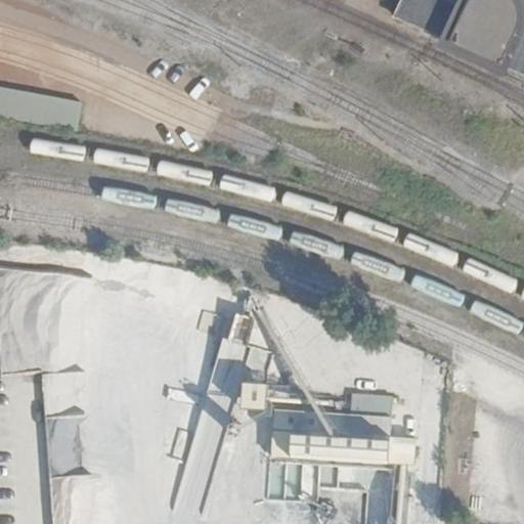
[(523,0),(455,0),(455,1),(453,0),(397,0),(390,19),(523,75),(523,33),(515,30),(523,7),(523,0)]
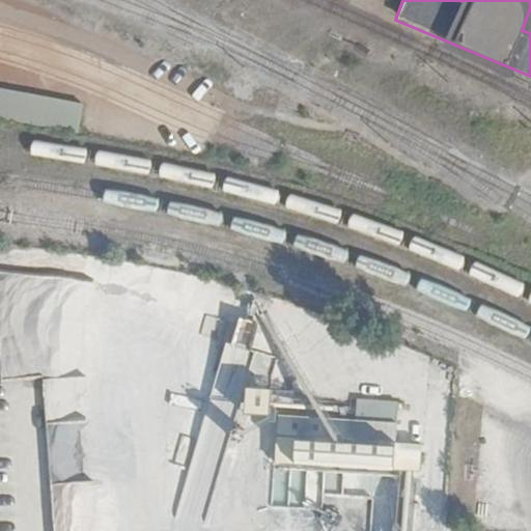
[(0,117),(76,133),(82,104),(0,86),(0,117)]
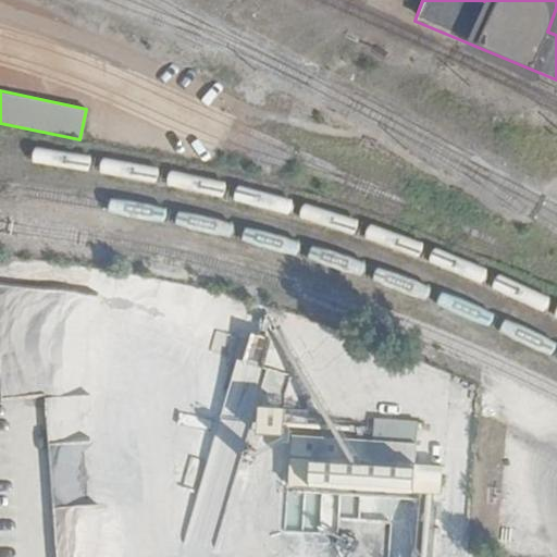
[(81,279),(0,284),(0,397),(45,395),(52,499),(83,497),(78,445),(89,445),(85,391),(95,390),(93,360),(107,359),(101,289),(82,291),(81,279)]
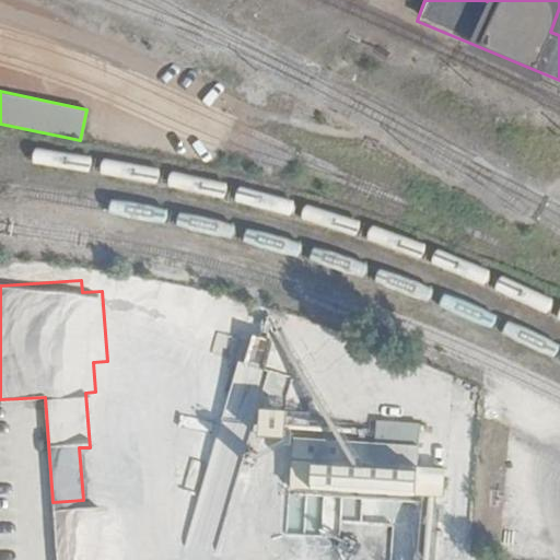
[(251,337),(244,360),(260,365),(267,342),(251,337)]
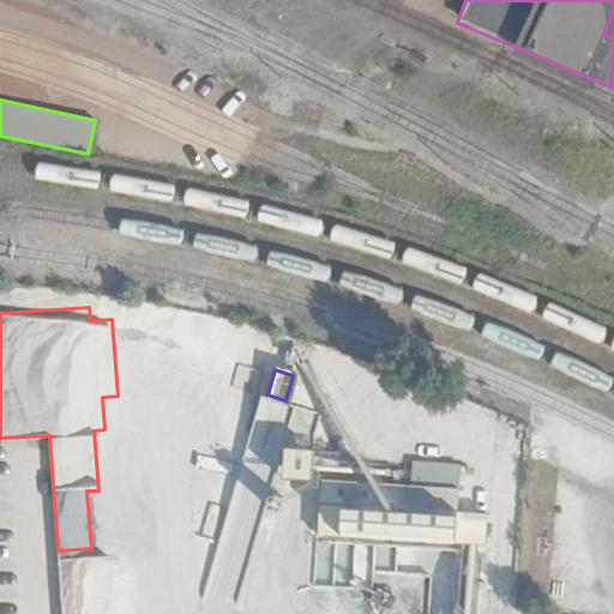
[(306,447),(276,446),(275,476),(304,477),(306,447)]
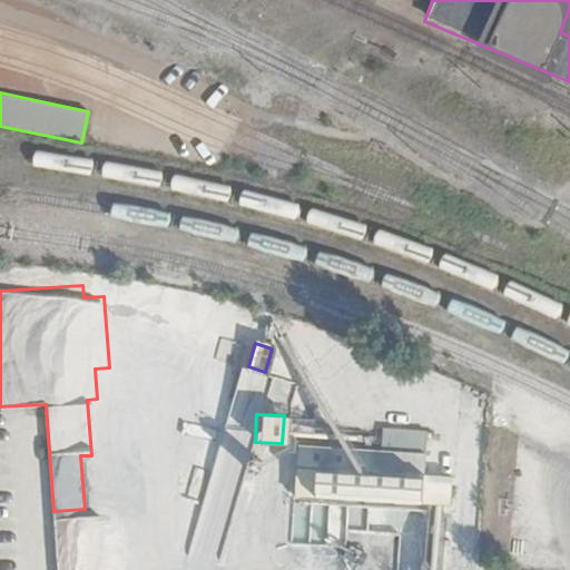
[(293,443),(290,543),(349,546),(351,503),(450,507),(451,475),(422,474),(423,448),(293,443)]
